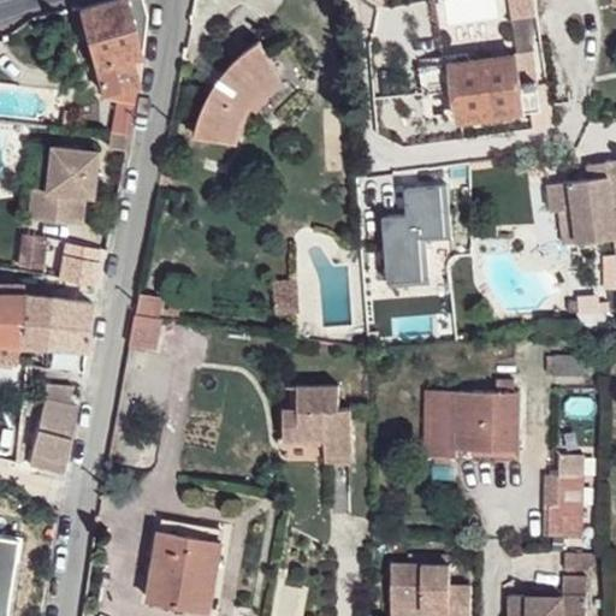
[(141,0),(123,0),(82,11),(96,70),(142,57),(146,17),(141,0)]
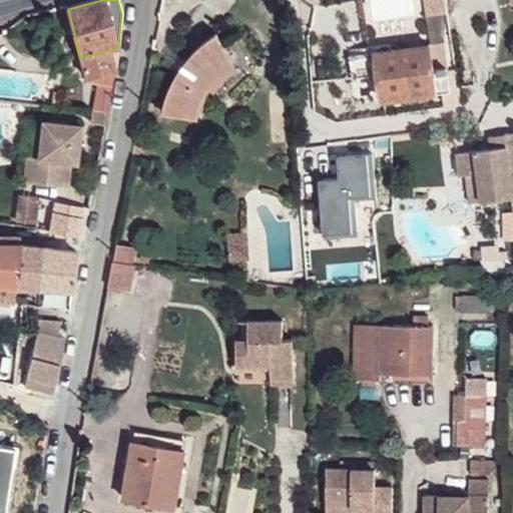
[(163,113),(195,118),(199,103),(207,87),(219,73),(233,61),(216,33),(201,42),(187,57),(175,74),(167,93),(163,113)]
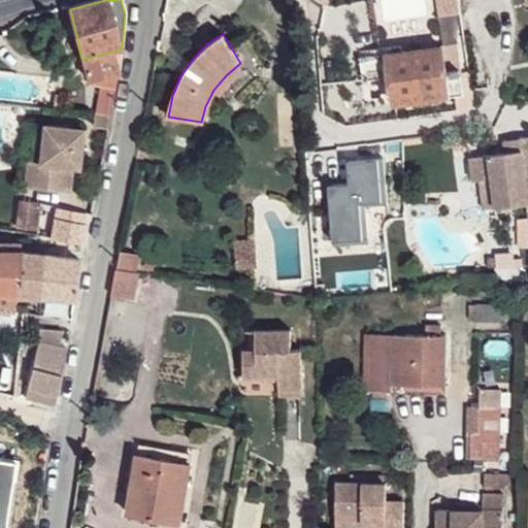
[(446,75),(441,47),(366,58),(368,80),(389,77),(393,104),(449,97),(449,95),(446,75)]
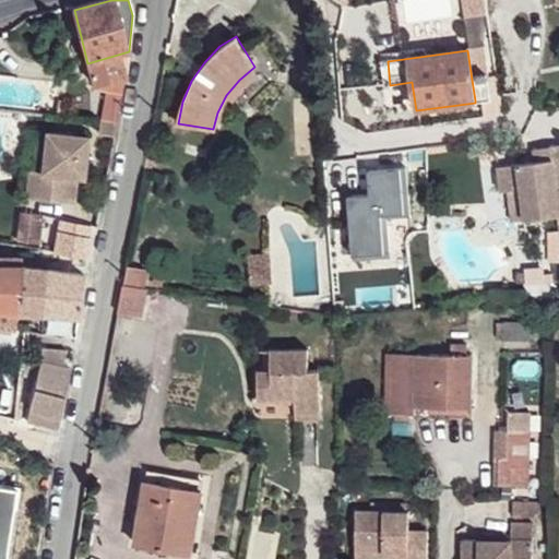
[(129,51),(87,63),(94,87),(108,83),(126,78),(129,51)]
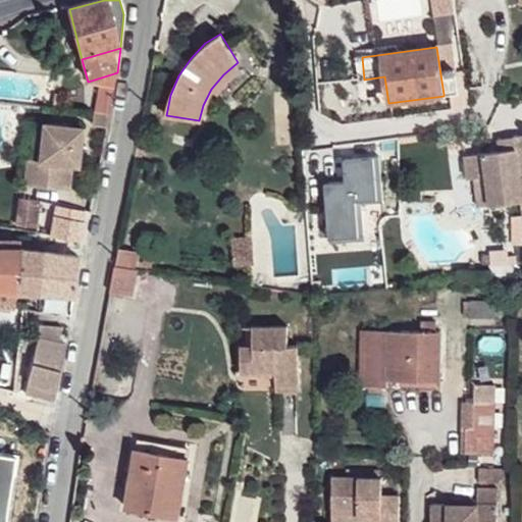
[(456,73),(440,74),(444,94),(458,93),(456,73)]
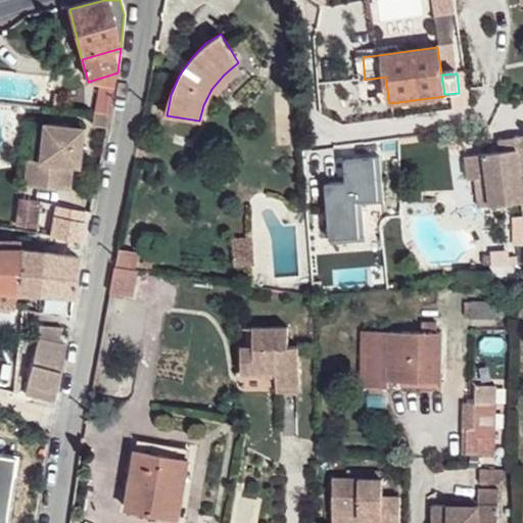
[(89,86),(84,87),(86,104),(99,103),(98,98),(97,86),(93,86),(89,86)]
